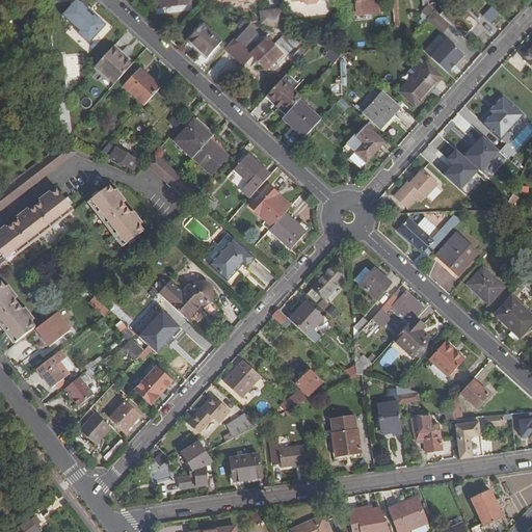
[(89,10),(78,0),(64,16),(82,32),(80,33),(90,44),(106,26),(96,17),(95,18),(87,11),(89,10)]
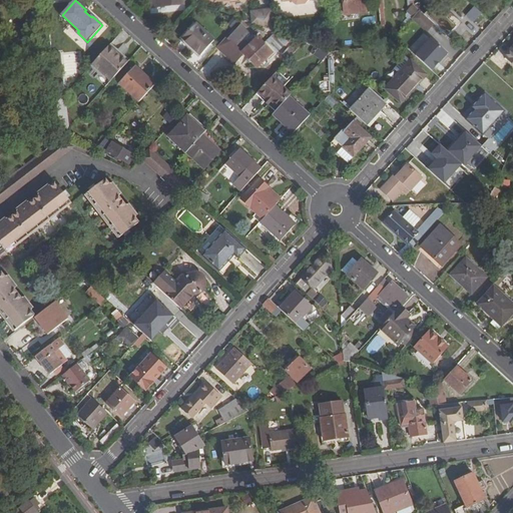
[(182,0),(151,0),(152,8),(183,6),(182,0)]
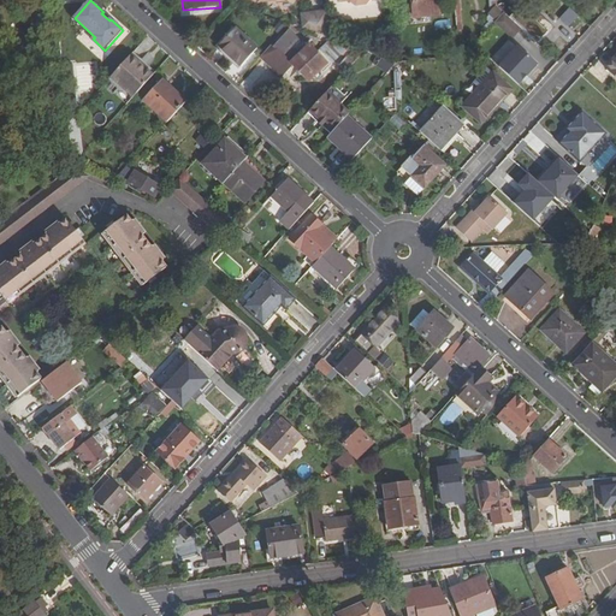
[(413,0),(414,17),(439,15),(438,0),(432,1),(432,0),(413,0)]
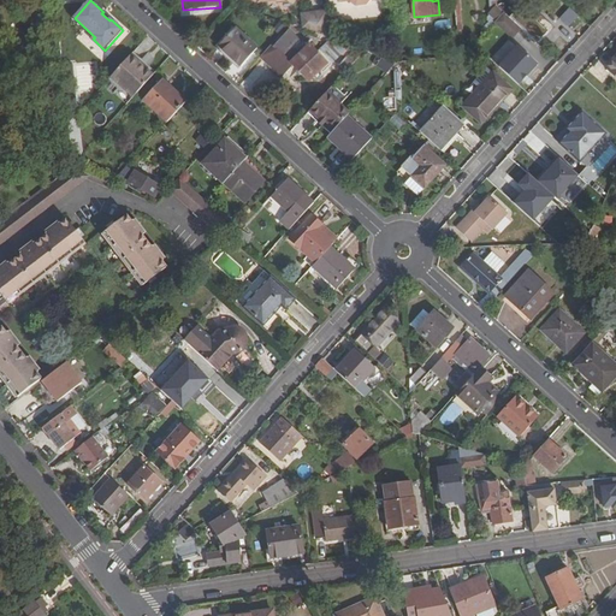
[(454,0),(457,29),(458,29),(465,29),(461,0),(454,0)]
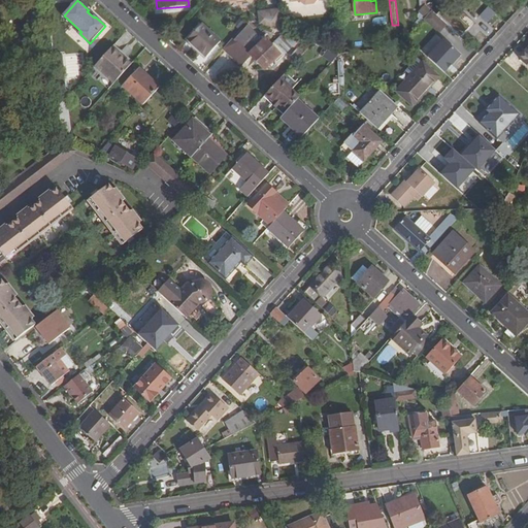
[(424,4),(418,11),(424,17),(430,9),(424,4)]
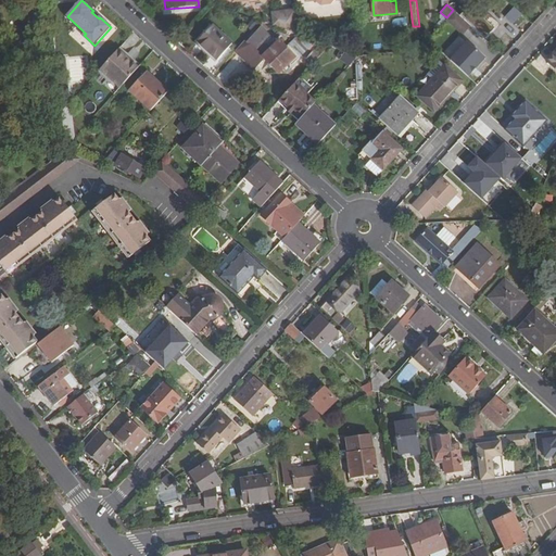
[(464,17),(489,40),(503,25),(490,13),(485,19),(474,7),(464,17)]
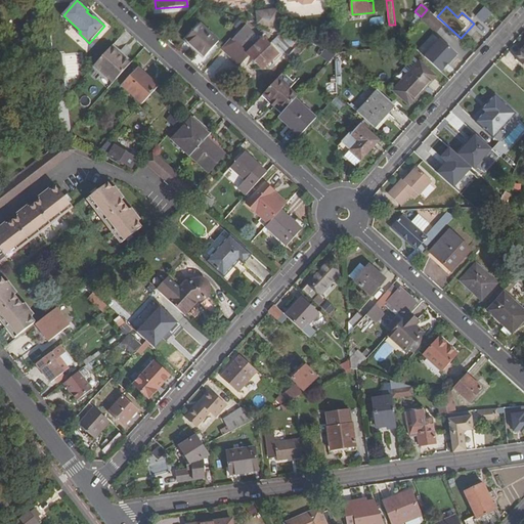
[(477,16),(484,24),(493,14),(485,7),(477,16)]
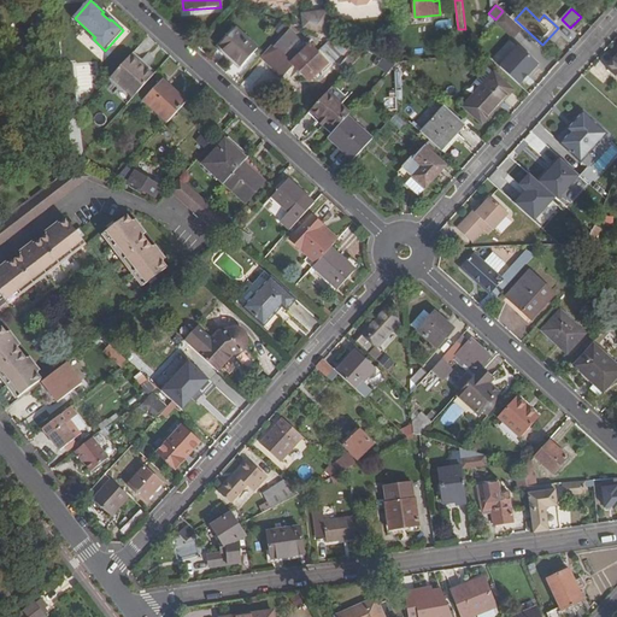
[(300,15),(303,28),(305,29),(304,18),(330,15),(330,11),(300,15)]
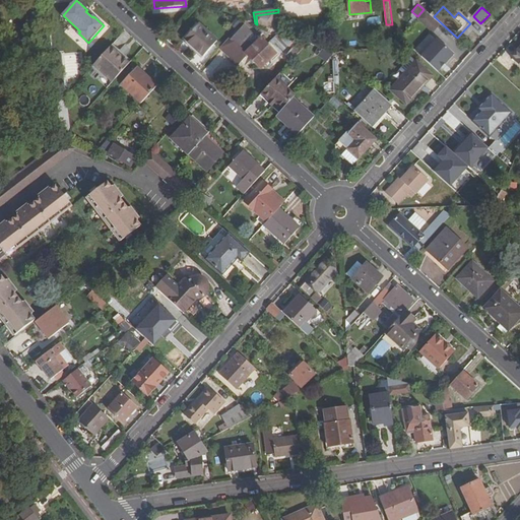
[(434,33),(442,24),(428,10),(419,19),(434,33)]
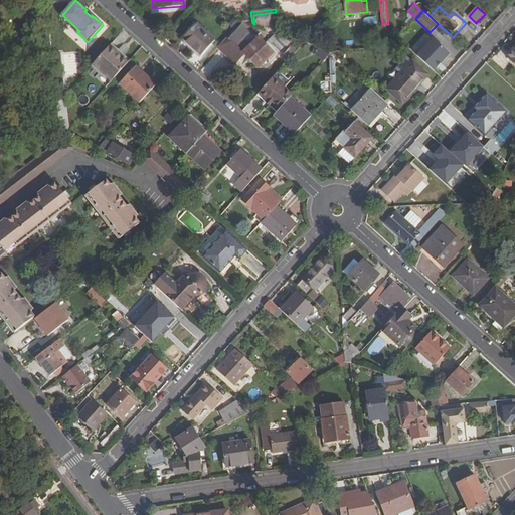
[(253,15),(254,24),(279,32),(276,12),(253,15)]
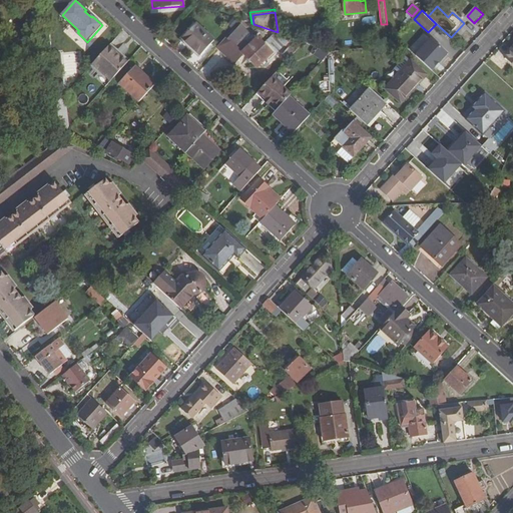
[(196,24),(182,39),(201,56),(215,42),(196,24)]
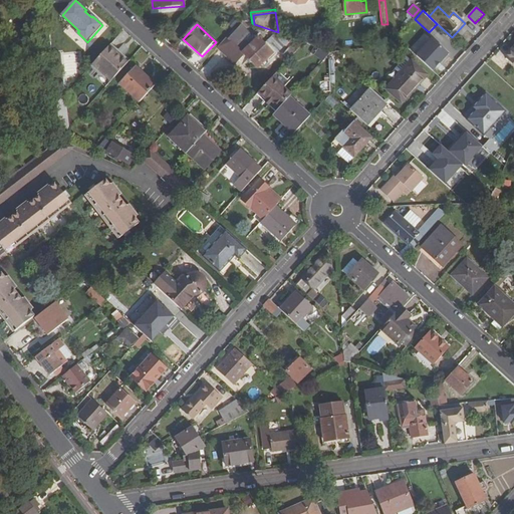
[(228,37),(218,48),(236,65),(246,54),(259,67),(274,52),(260,38),(244,53),(236,45),(249,32),(242,25),(230,38),(228,37)]
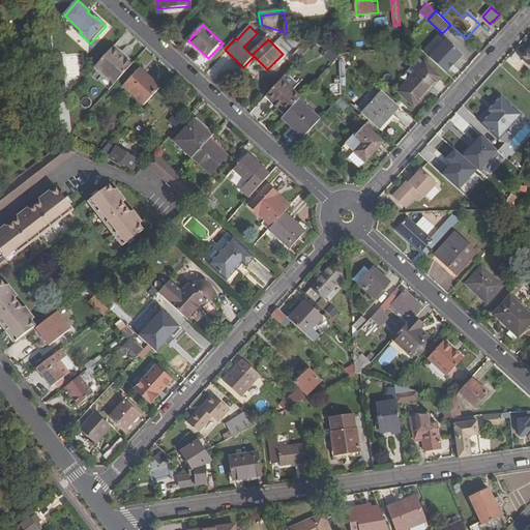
[(444,37),(429,56),(447,72),(464,55),(444,37)]
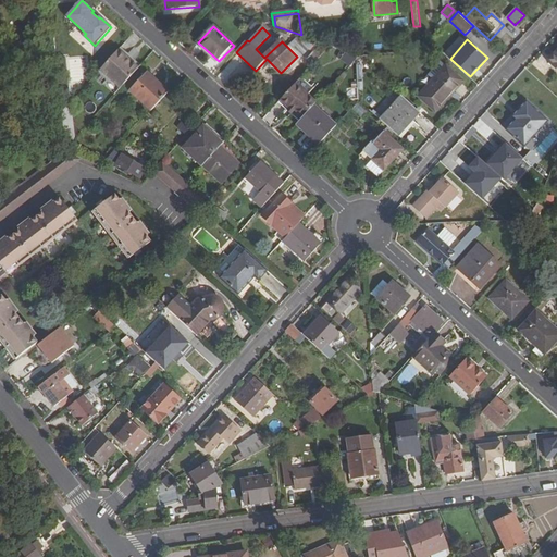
[(128,59),(120,50),(101,71),(109,78),(106,83),(118,94),(139,69),(133,62),(131,63),(127,60),(128,59)]
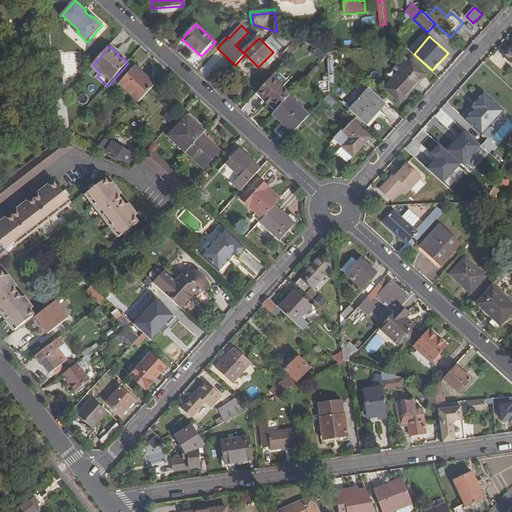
[(328,55),(319,49),(312,55),(321,64),(328,55)]
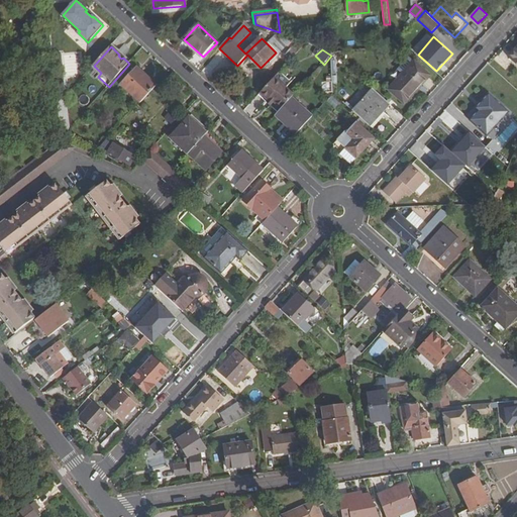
[(220,68),(224,59),(215,55),(211,64),(220,68)]
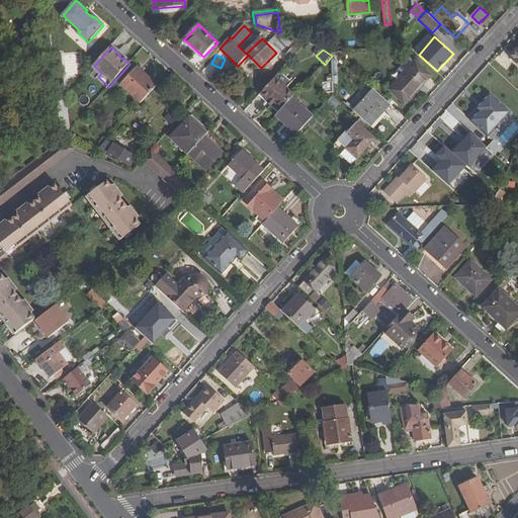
[(411,58),(394,77),(400,82),(392,90),(407,103),(431,77),(416,64),(411,58)]
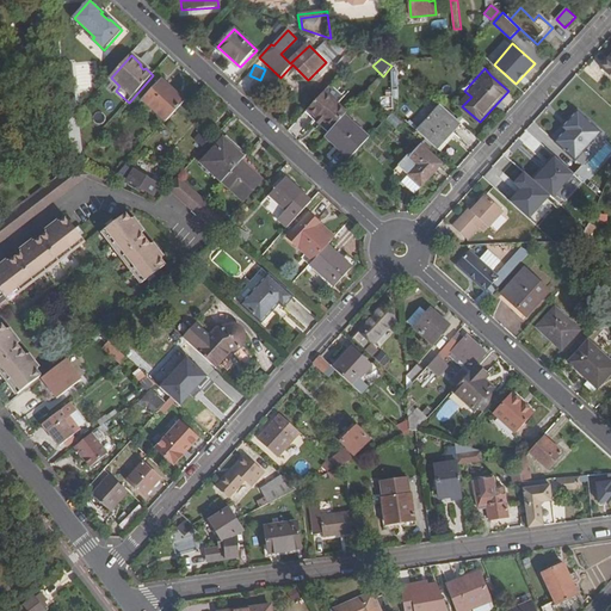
[(80,75),(65,76),(66,93),(82,92),(80,75)]
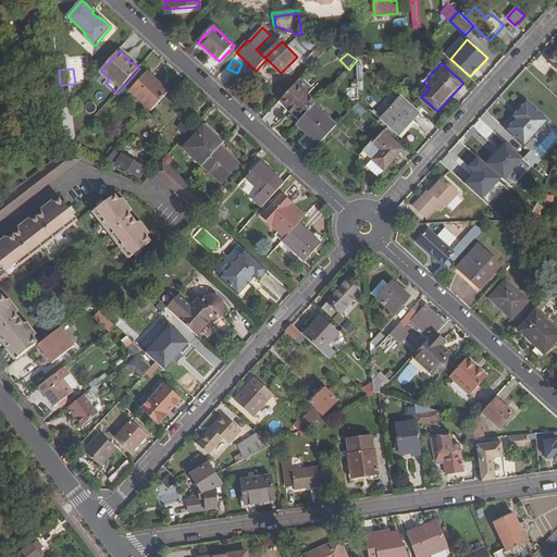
[(148,75),(160,86),(162,83),(150,72),(148,75)]
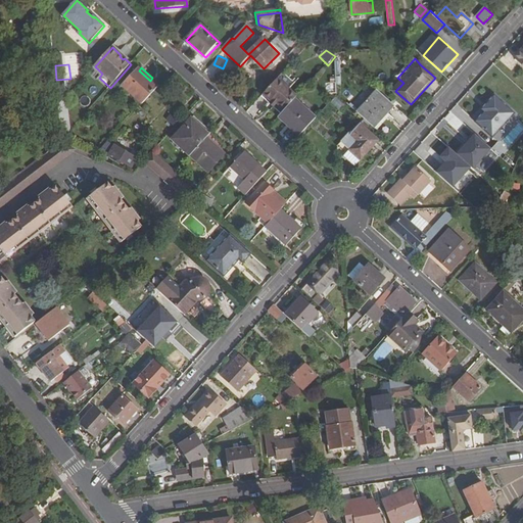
[(150,81),(139,70),(123,88),(143,105),(158,88),(150,81)]
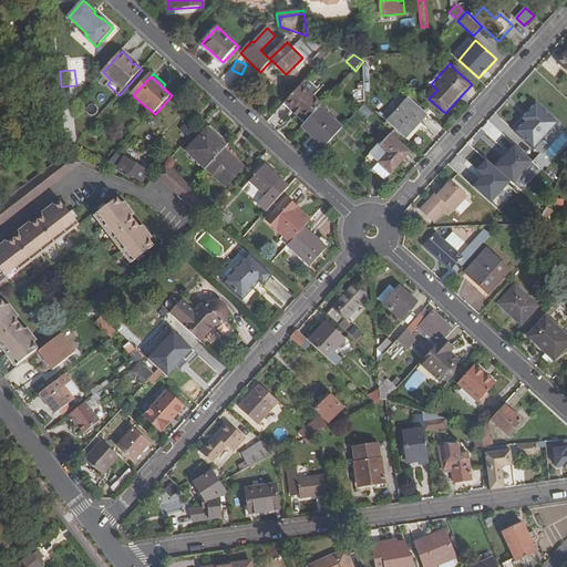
[(306,81),(287,103),(295,111),(297,109),(310,120),(320,109),(321,106),(311,96),(317,91),(306,81)]
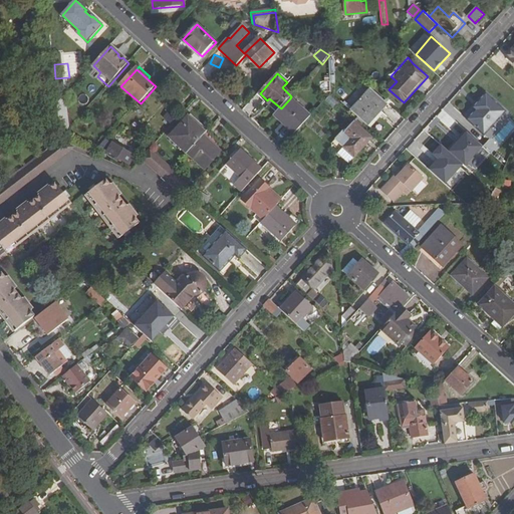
[(331,93),(331,83),(322,84),(323,95),(331,93)]
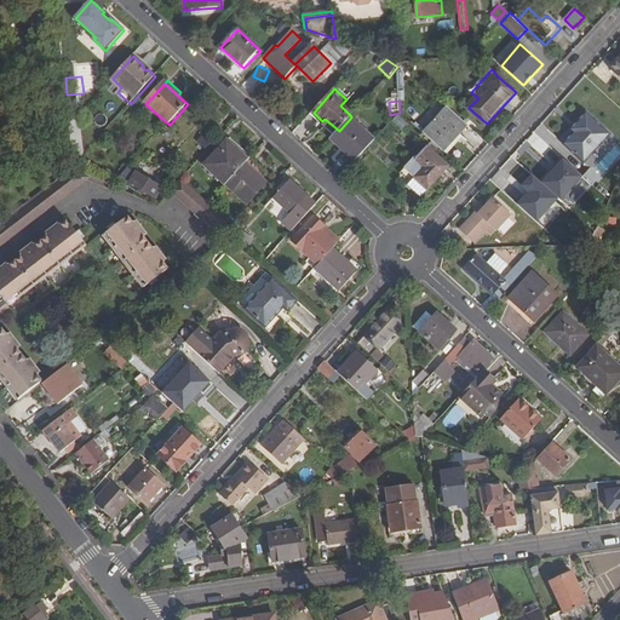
[(466,124),(447,107),(424,133),(442,150),(458,133),(466,124)]
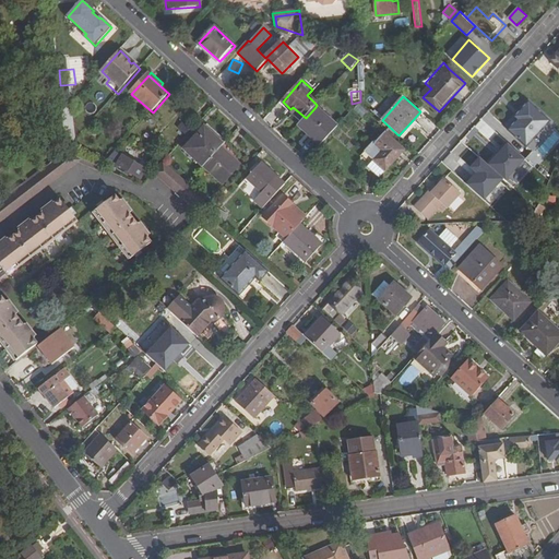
[(519,119),(509,130),(527,146),(551,120),(530,100),(521,110),(524,114),(519,119)]
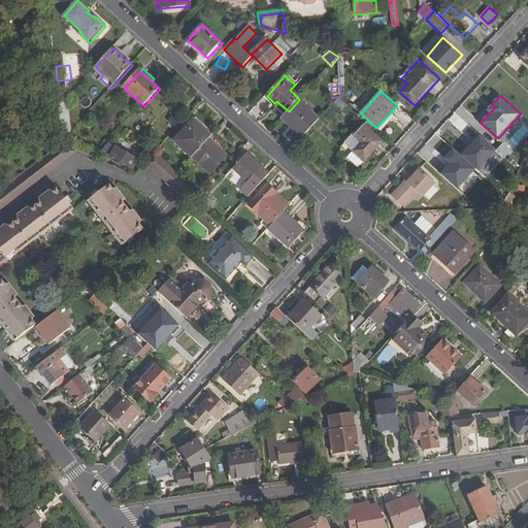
[(306,136),(320,121),(298,101),(289,111),(285,116),(306,136)]
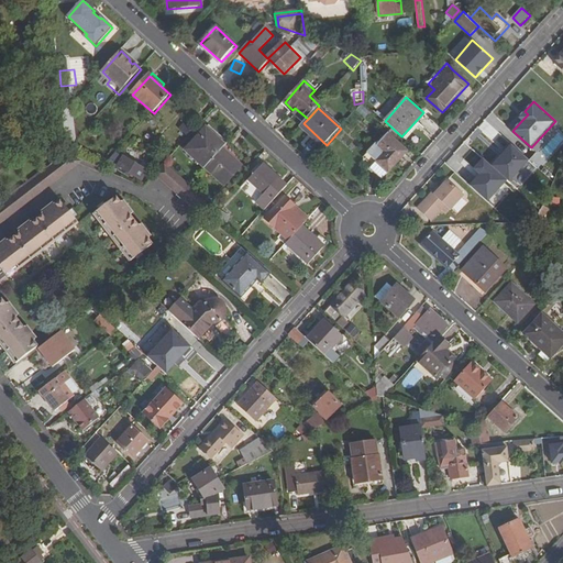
[(525,111),(519,118),(522,120),(528,114),(525,111)]
